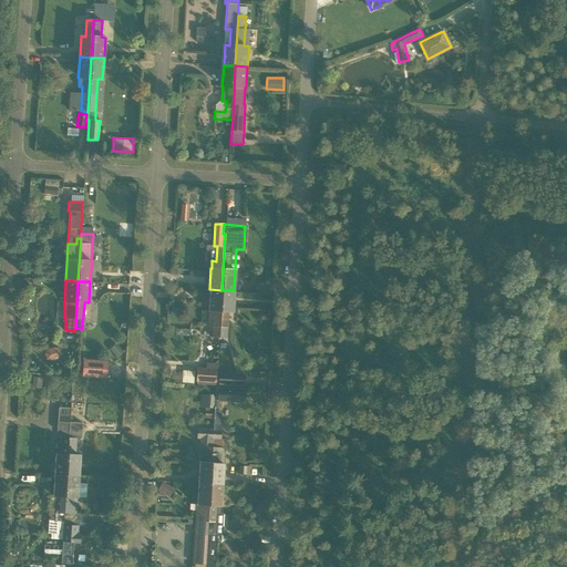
[(218,338),(222,290),(209,289),(207,326),(213,327),(212,337),(218,338)]
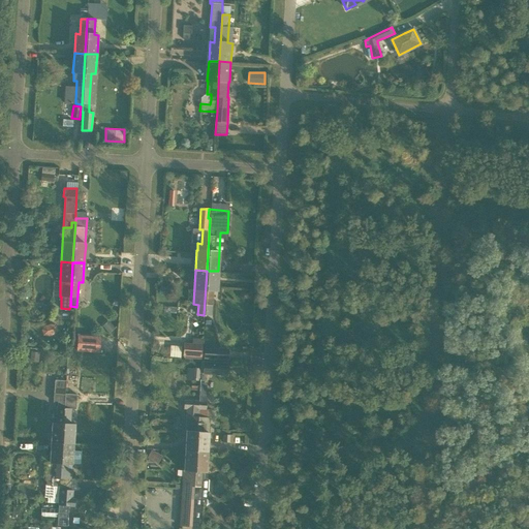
[(204,315),(211,315),(212,306),(213,290),(217,290),(218,271),(207,271),(204,315)]
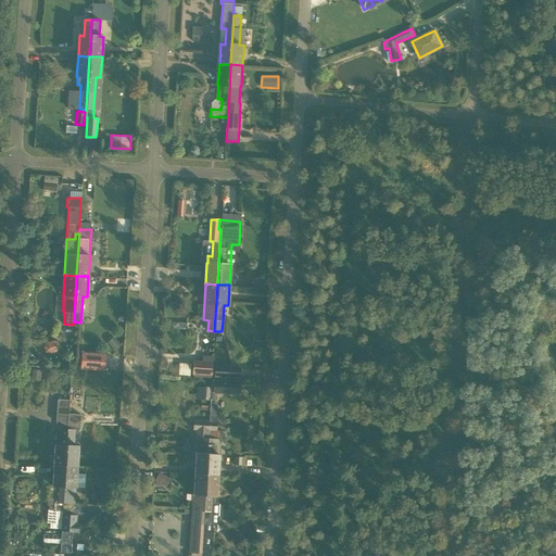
[(47,342),(43,346),(46,352),(51,354),(57,352),(61,348),(59,342),(53,341),(47,342)]
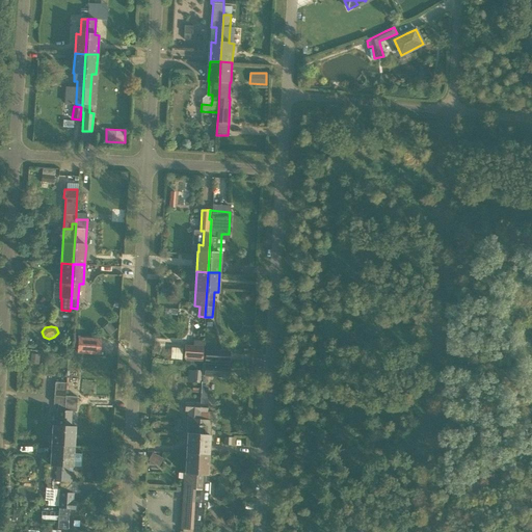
[(78,338),(77,352),(100,354),(101,340),(78,338)]
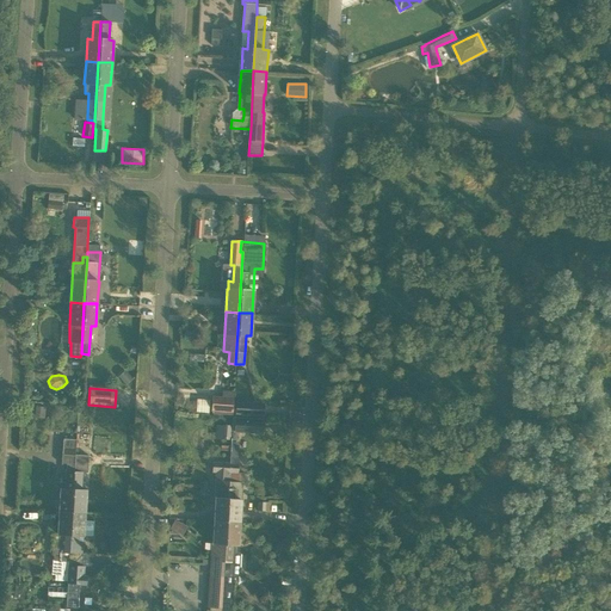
[(233,397),(213,396),(213,411),(232,412),(233,397)]
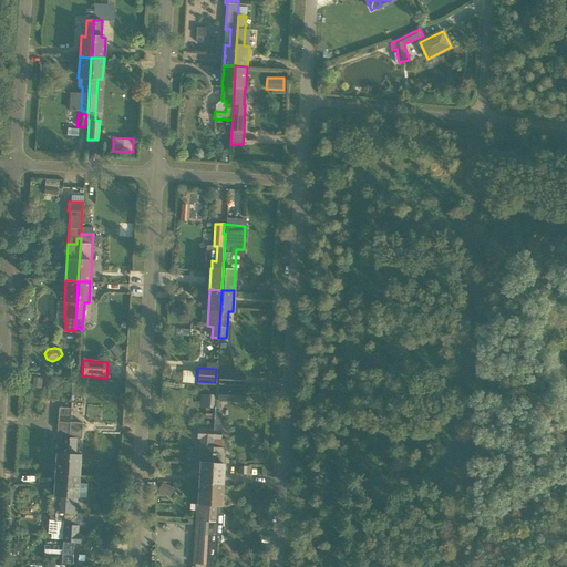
[(229,373),(228,385),(244,385),(245,374),(229,373)]
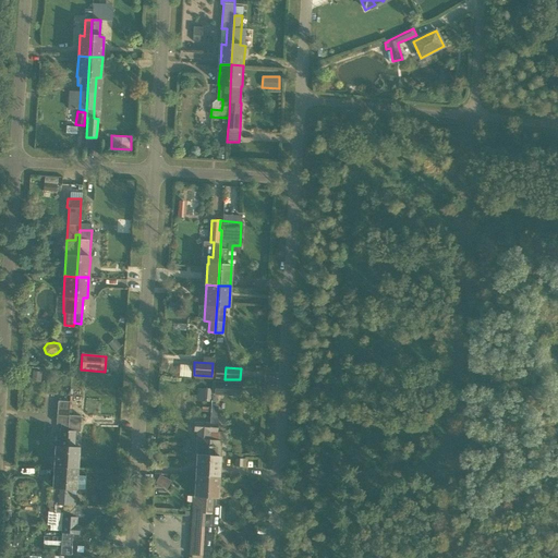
[(215,393),(223,395),(239,396),(240,385),(225,384),(215,383),(215,393)]
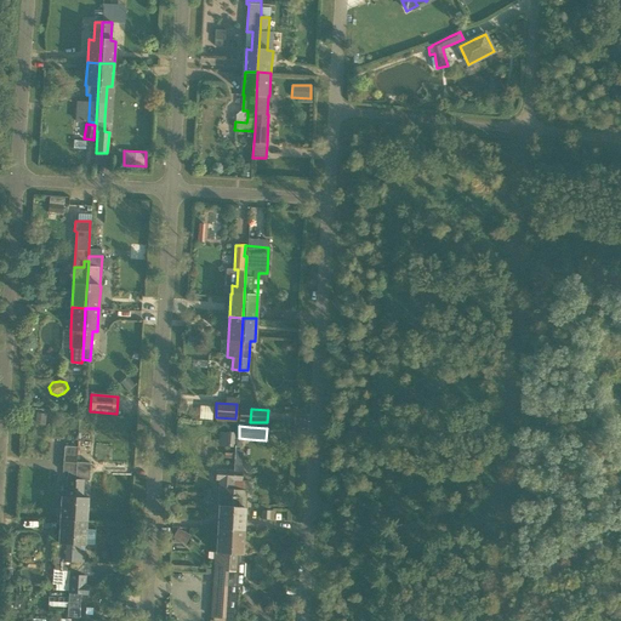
[(218,446),(234,448),(235,433),(220,432),(218,446)]
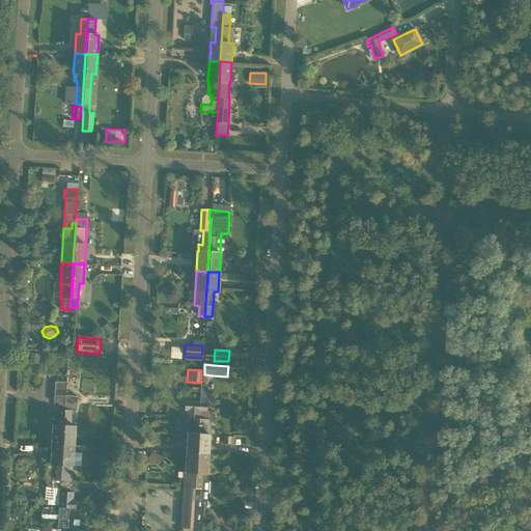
[(65,382),(55,382),(53,402),(57,402),(56,425),(52,425),(51,445),(62,445),(65,382)]
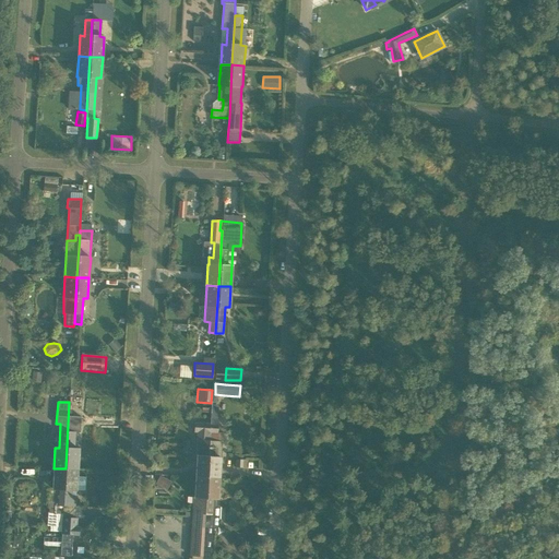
[(69,416),(66,468),(78,470),(79,449),(74,449),(75,432),(80,432),(81,417),(69,416)]
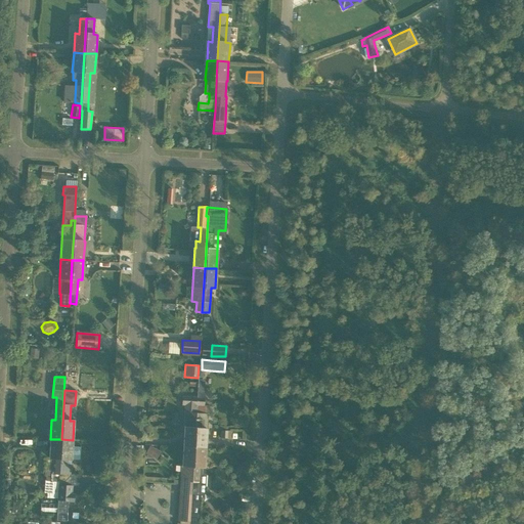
[(184,428),(183,446),(194,447),(198,397),(183,397),(182,404),(185,404),(184,428)]
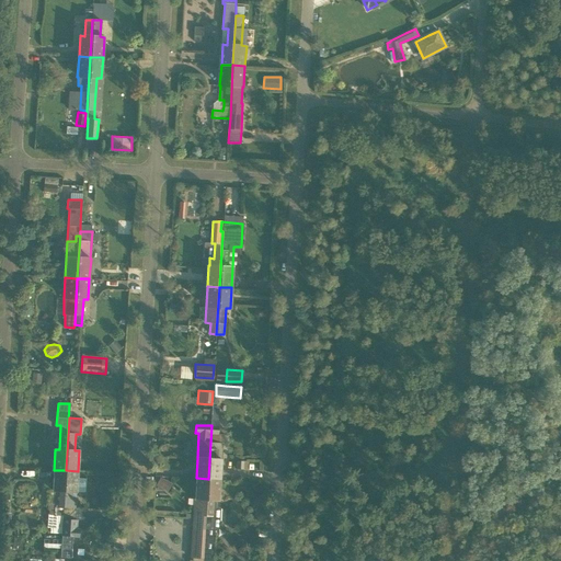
[(212,425),(208,479),(219,480),(221,449),(217,449),(218,426),(212,425)]
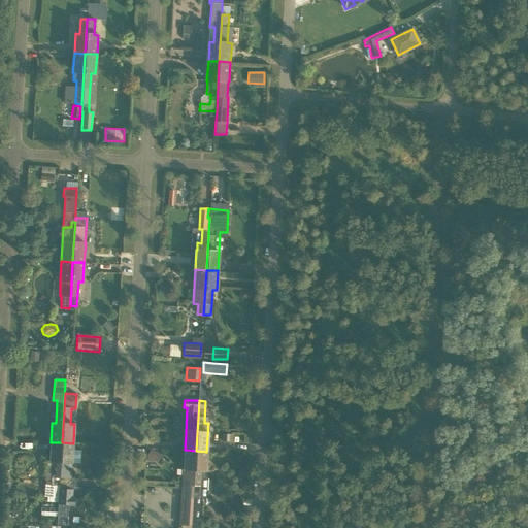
[(59,480),(62,442),(51,442),(50,461),(54,462),(53,479),(59,480)]
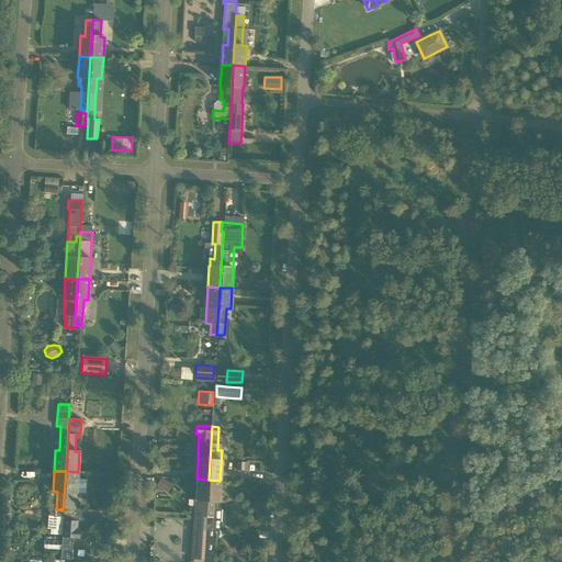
[(63,510),(63,512),(71,513),(71,505),(76,505),(77,493),(86,494),(87,480),(77,480),(78,472),(66,471),(63,510)]
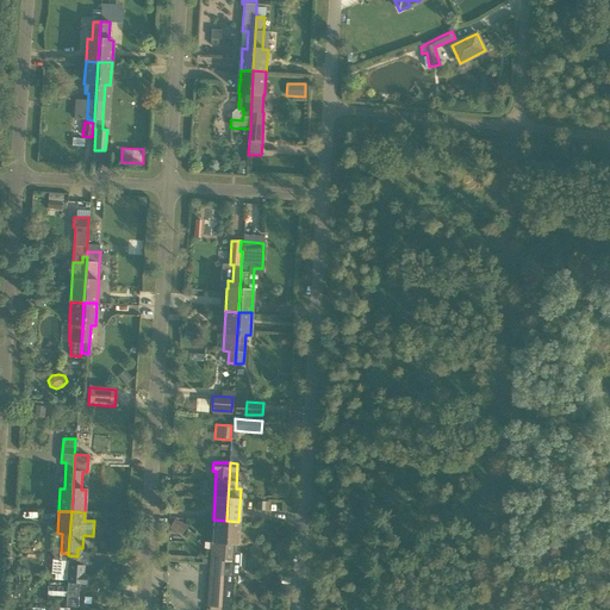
[(173,518),(169,528),(182,534),(186,524),(173,518)]
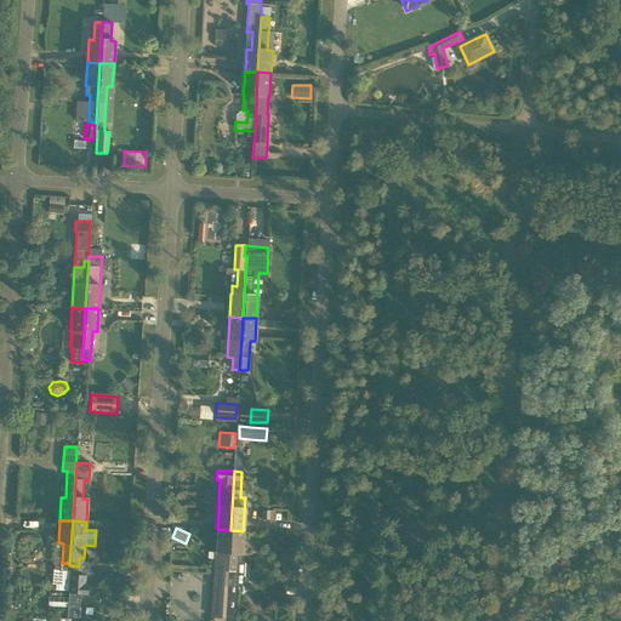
[(214,586),(211,617),(224,617),(227,586),(231,530),(217,529),(214,586)]
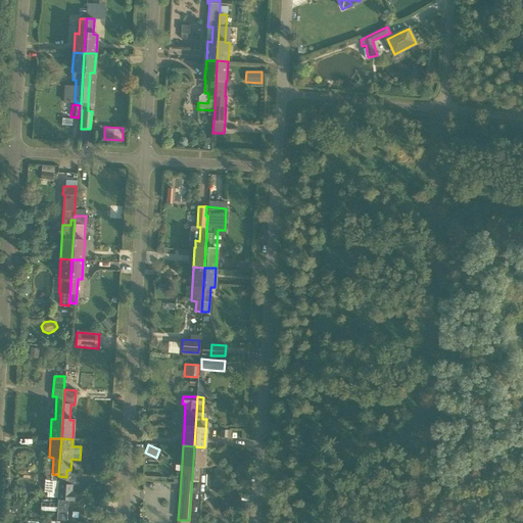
[(202,492),(204,447),(194,446),(191,493),(189,520),(189,522),(198,522),(199,511),(197,511),(198,492),(202,492)]
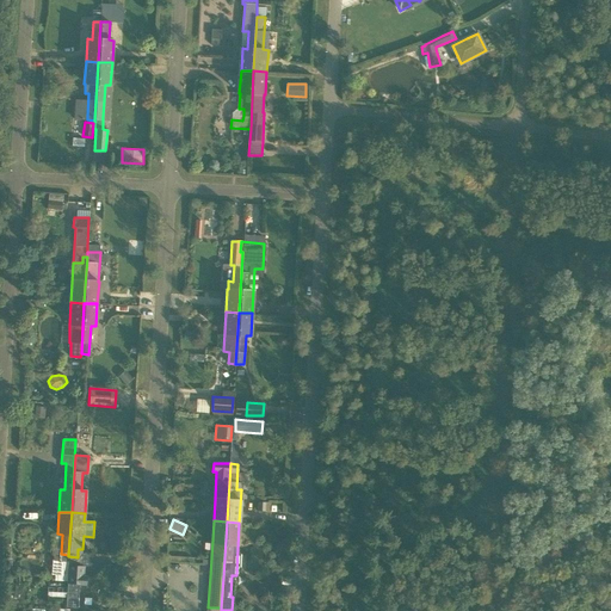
[(54,534),(51,554),(61,554),(62,535),(57,534),(54,534)]
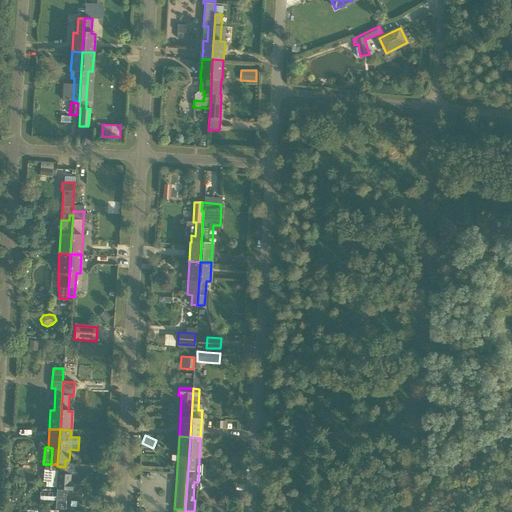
[(44,469),(43,482),(46,482),(56,483),(57,474),(57,470),(44,469)]
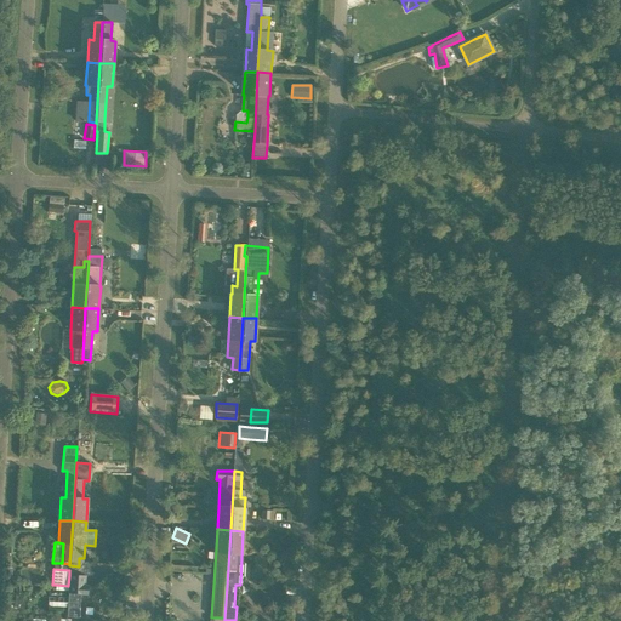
[(68,586),(68,607),(68,608),(79,609),(80,594),(87,594),(87,586),(85,586),(85,576),(69,575),(68,586)]
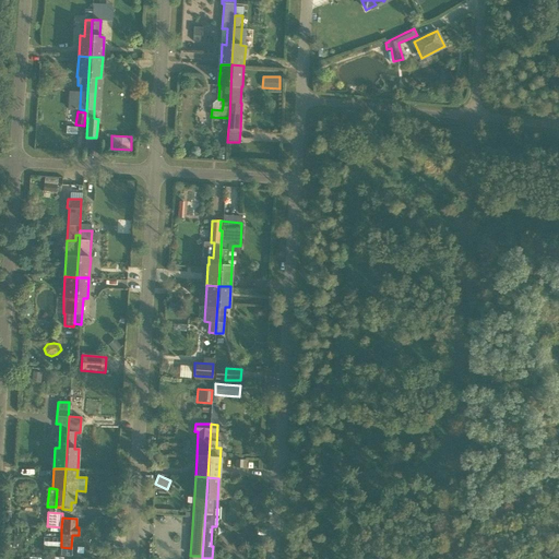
[(43,545),(60,546),(60,536),(43,536),(43,545)]
